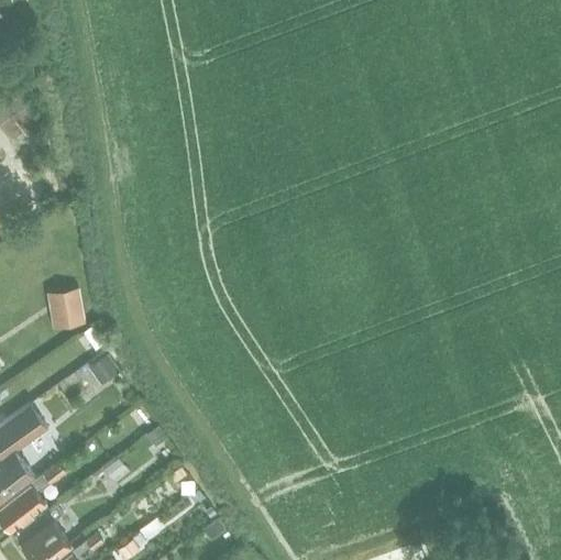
[(255,298),(272,286),(264,275),(248,287),(255,298)]
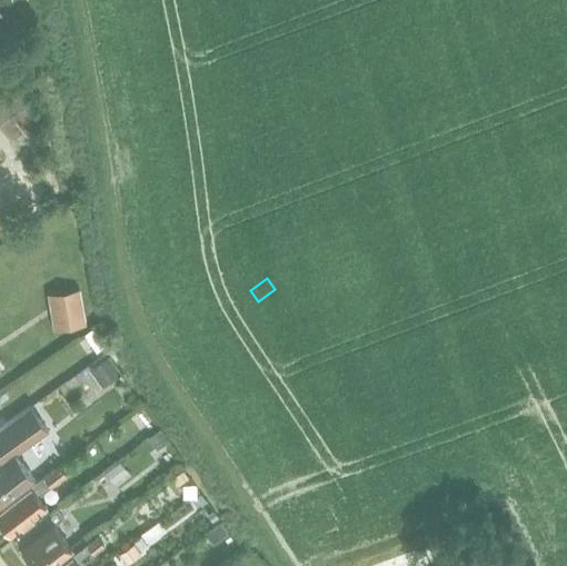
[(87,337),(98,353),(106,347),(95,331),(87,337)]
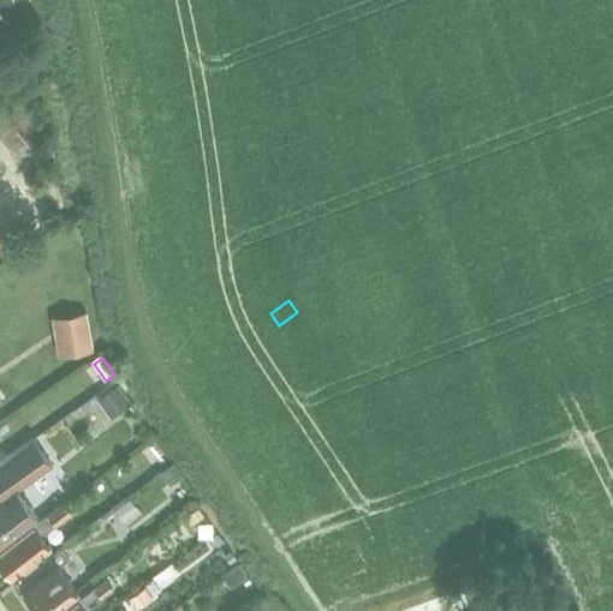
[(99,401),(109,417),(126,405),(115,389),(99,401)]
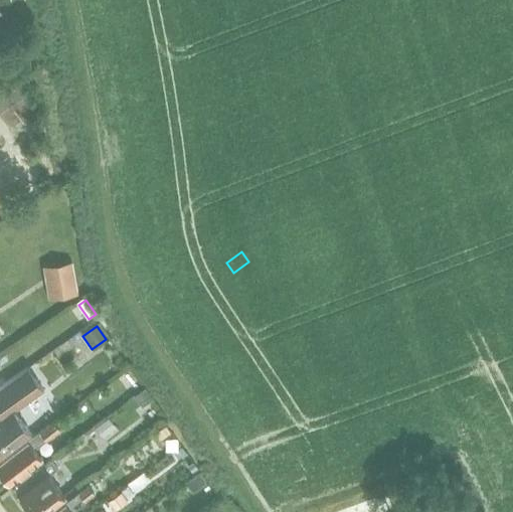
[(14,412),(43,391),(28,370),(0,389),(0,459),(31,435),(14,412)]
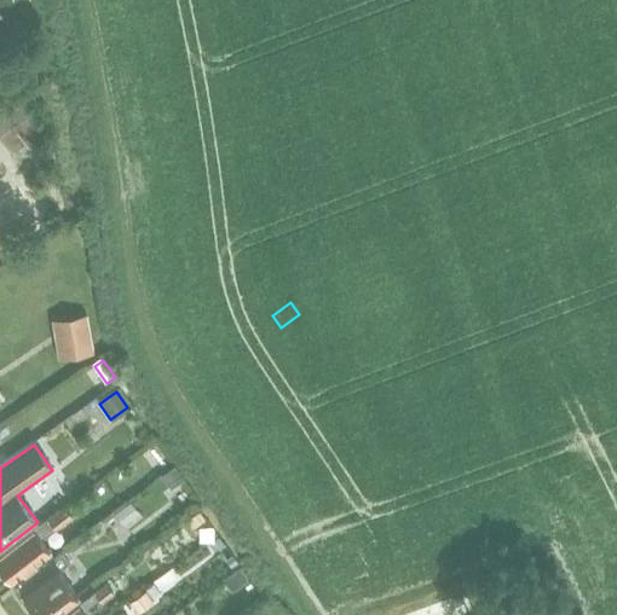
[(174,468),(161,477),(172,491),(184,481),(174,468)]
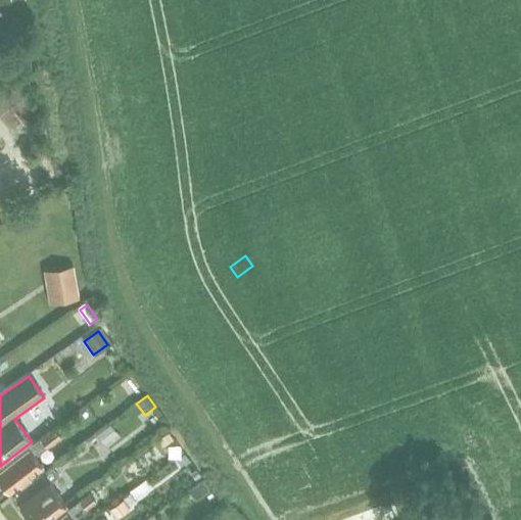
[(110,425),(97,435),(104,444),(117,434),(110,425)]
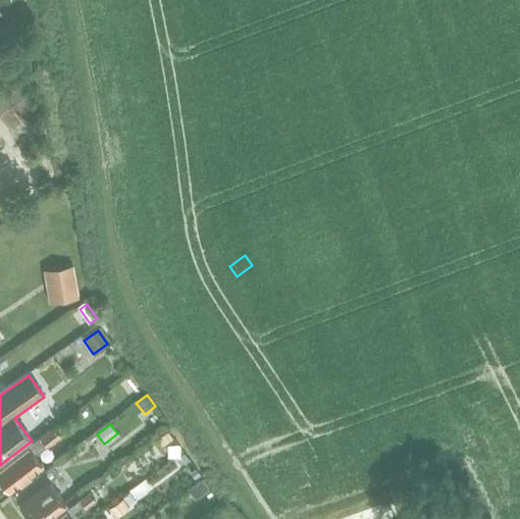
[(38,455),(61,436),(55,428),(0,470),(0,479),(10,492),(29,477),(42,467),(33,455),(36,453),(38,455)]
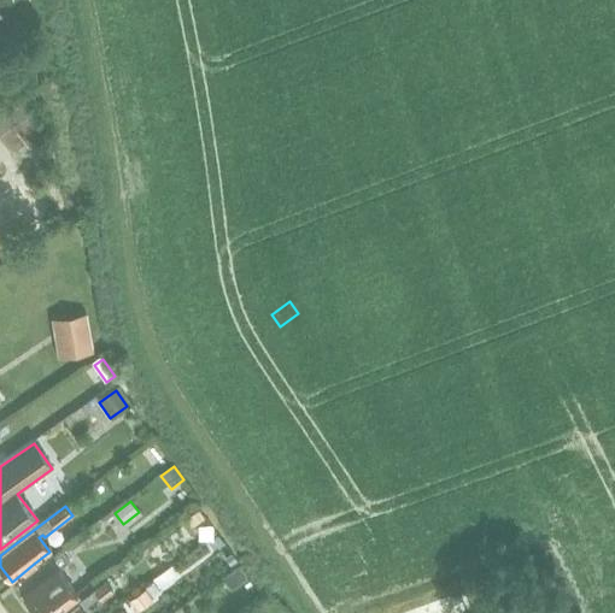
[(199,511),(187,519),(193,526),(205,518),(199,511)]
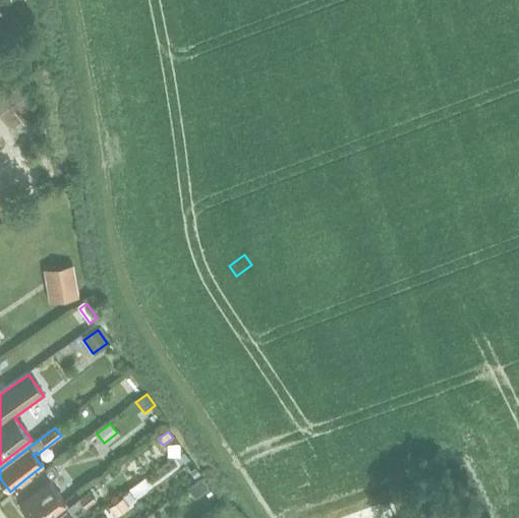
[(184,453),(177,459),(181,465),(188,459),(184,453)]
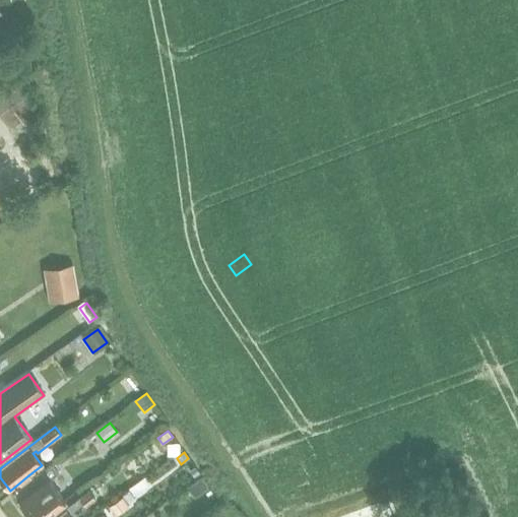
[(146,480),(151,488),(178,468),(173,461),(146,480)]
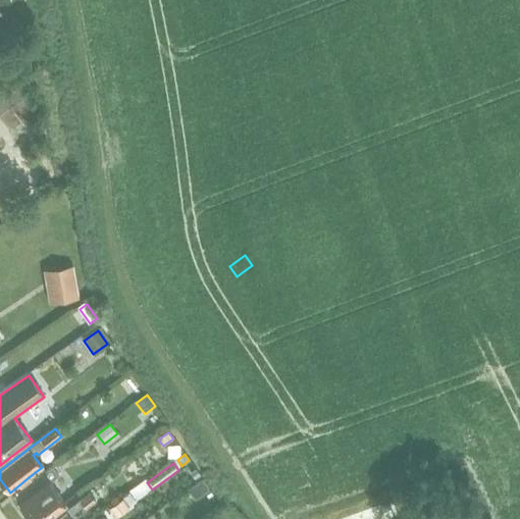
[(33,482),(13,497),(30,518),(45,518),(65,504),(49,483),(59,475),(53,466),(46,472),(42,474),(33,482)]
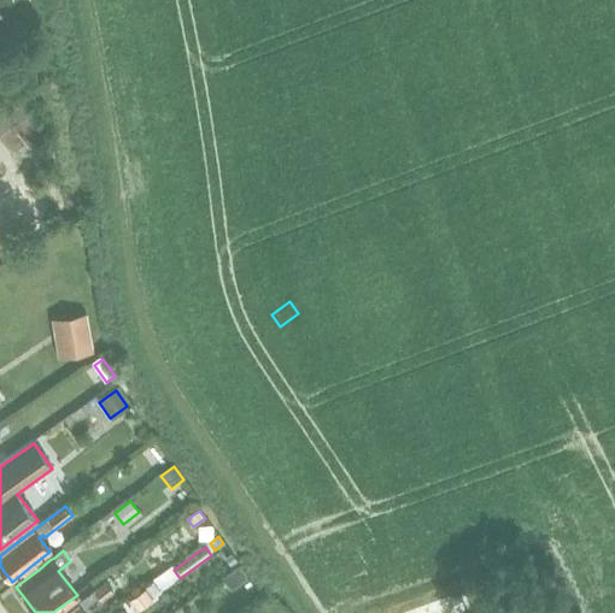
[(50,552),(34,564),(39,570),(50,560),(54,558),(50,552)]
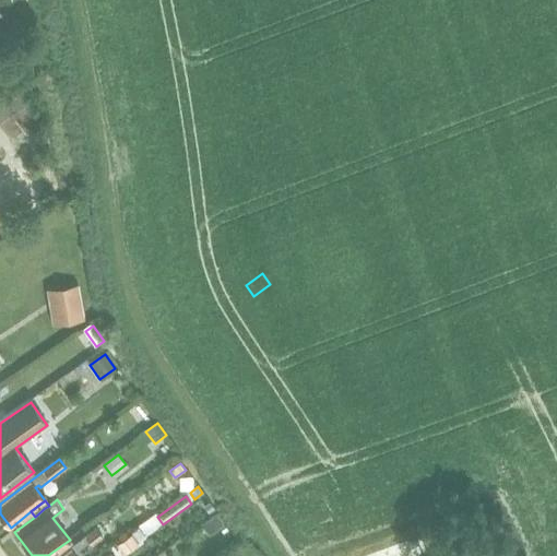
[(212,504),(204,509),(210,517),(216,511),(212,504)]
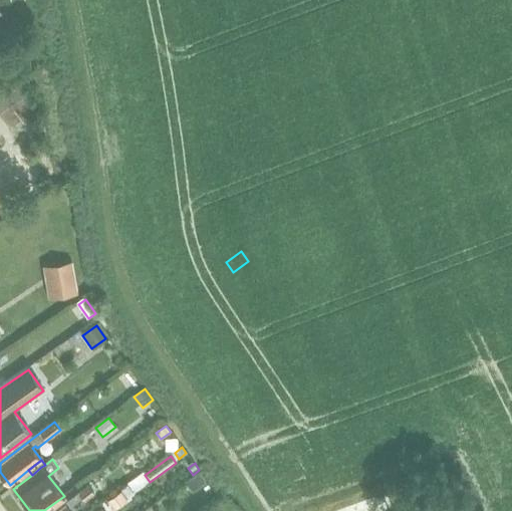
[(199,473),(185,482),(193,492),(206,482),(199,473)]
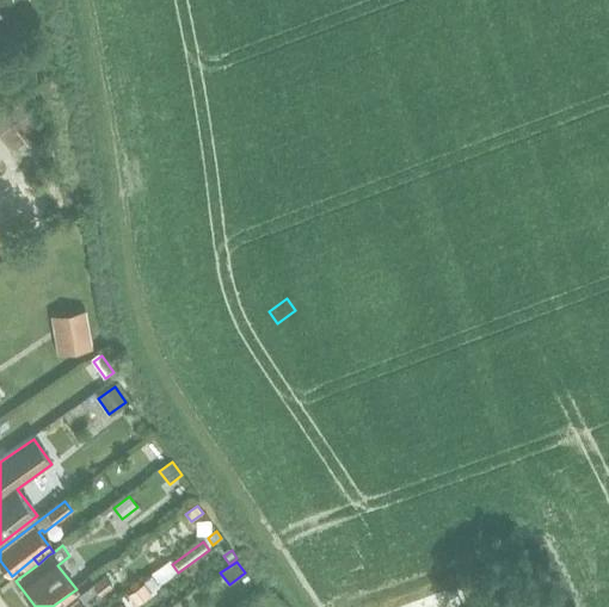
[(87,606),(112,587),(105,577),(66,606),(87,606)]
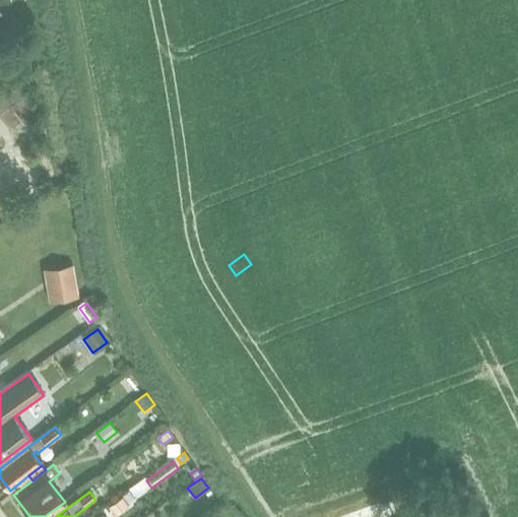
[(129,493),(123,497),(129,506),(135,502),(129,493)]
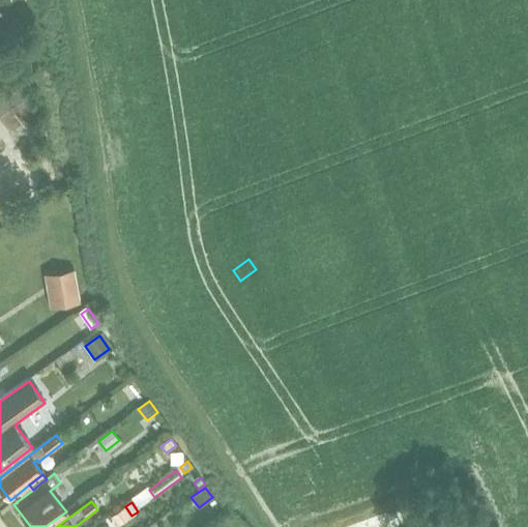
[(125,507),(111,518),(117,526),(119,526),(132,518),(125,507)]
